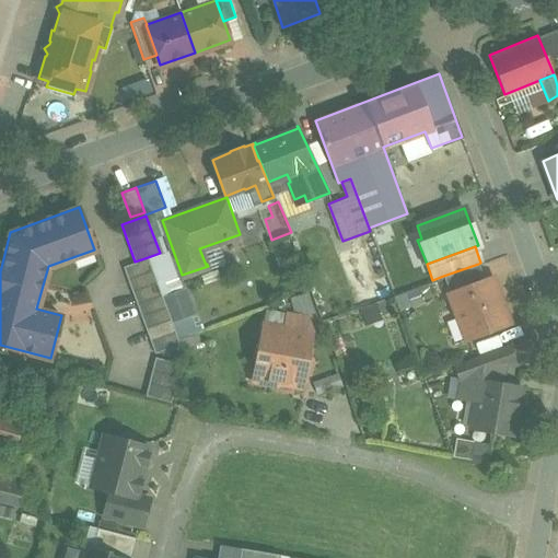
[(224,247),(210,250),(212,265),(227,263),(224,247)]
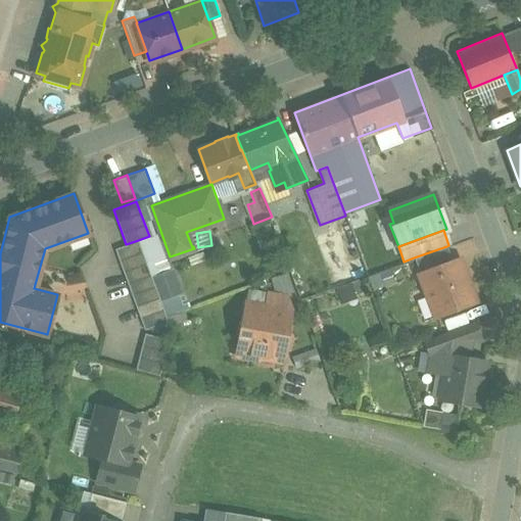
[(168,320),(138,240),(126,244),(114,248),(144,329),(168,320)]
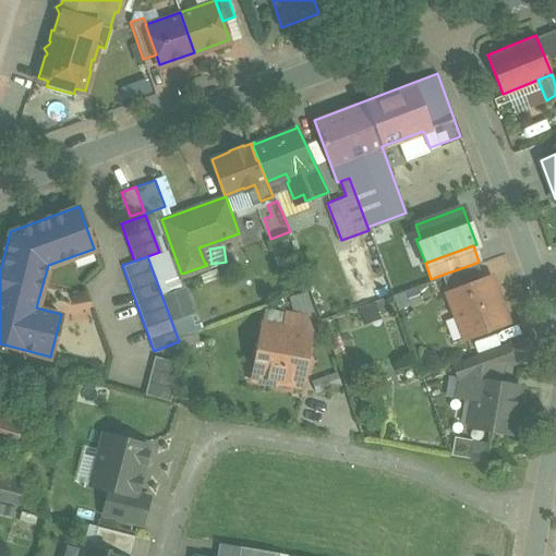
[(476,263),(442,275),(448,292),(483,279),(476,263)]
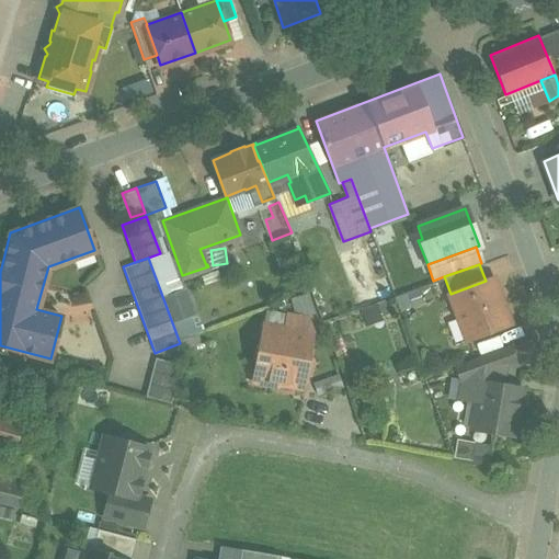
[(486,281),(451,294),(467,339),(509,323),(492,278),(486,281)]
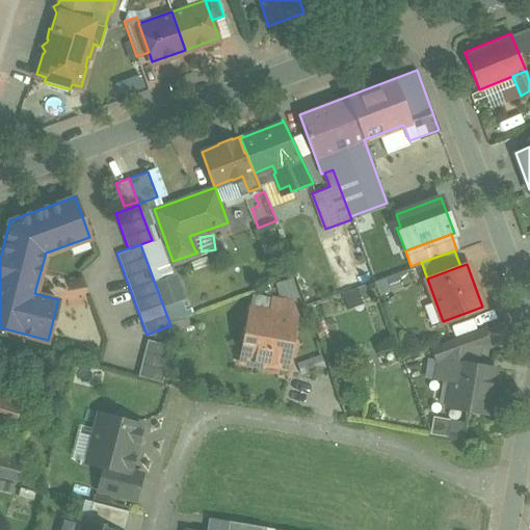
[(182,298),(174,274),(156,281),(164,305),(182,298)]
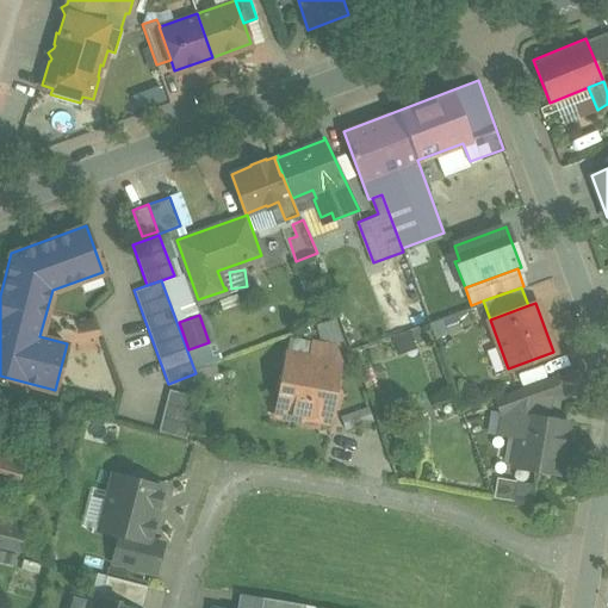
[(333,317),(315,323),(321,341),(339,335),(333,317)]
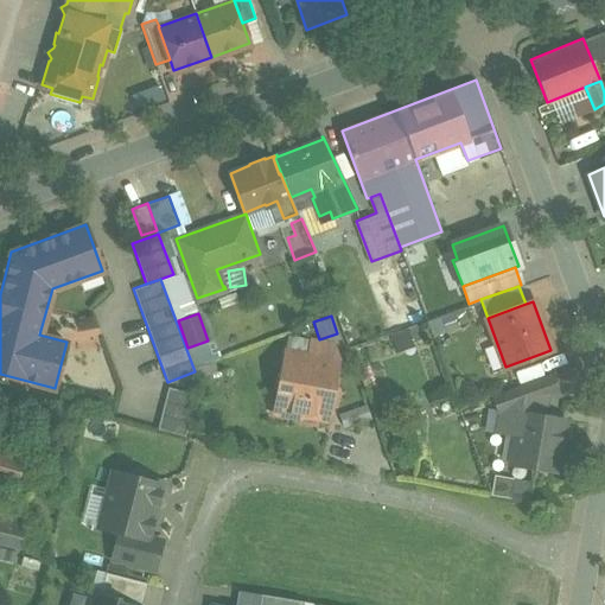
[(407,328),(389,333),(395,351),(413,345),(407,328)]
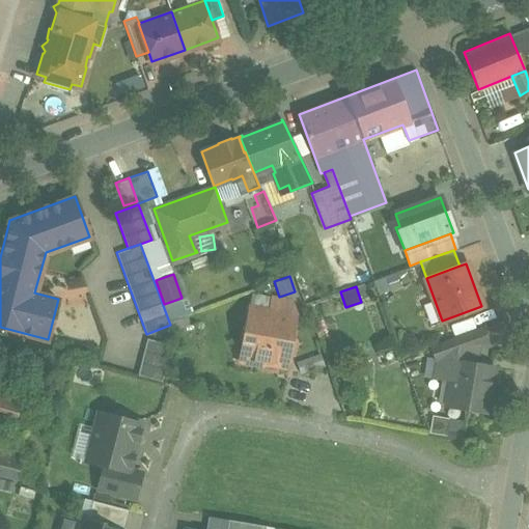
[(276,297),(274,309),(266,308),(265,310),(250,308),(243,344),(245,344),(249,350),(248,357),(250,358),(253,362),(260,364),(266,361),(285,365),(295,313),(290,300),(276,297)]
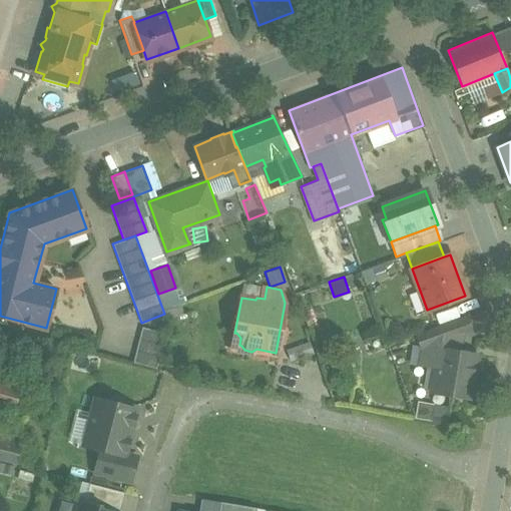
[(465,317),(417,335),(422,348),(425,347),(434,348),(434,347),(459,351),(463,333),(470,330),(465,317)]
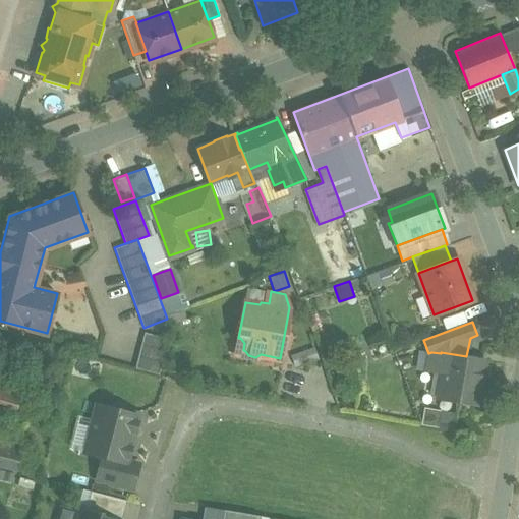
[(168,337),(145,332),(135,366),(159,372),(168,337)]
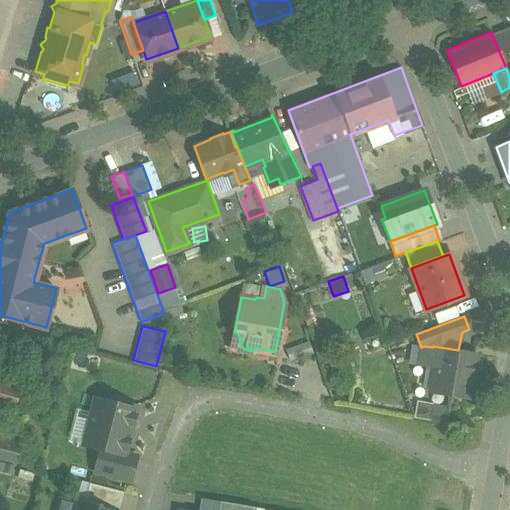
[(307,341),(285,348),(289,360),(311,353),(307,341)]
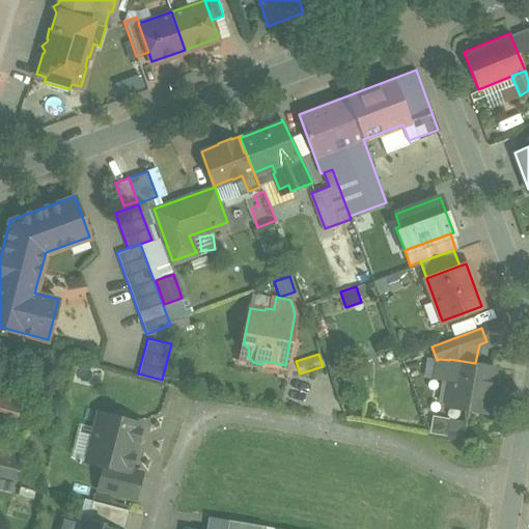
[(475,363),(449,359),(449,360),(446,379),(453,380),(449,404),(448,404),(448,406),(485,412),(486,411),(485,410),(493,368),(494,368),(494,366),(475,363)]
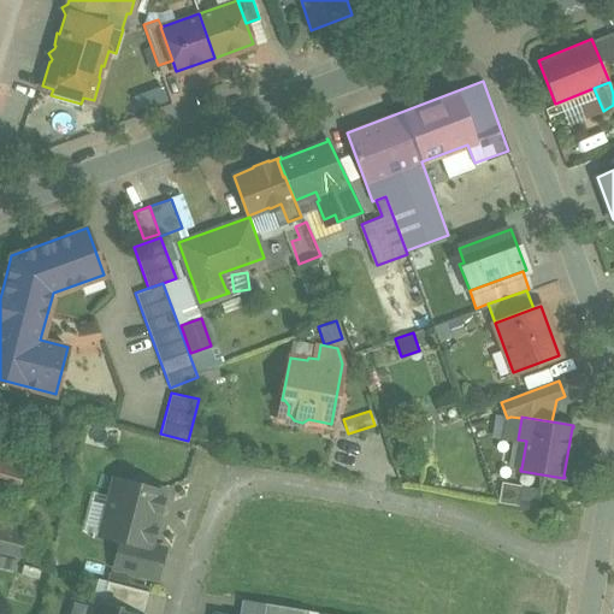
[(24,462),(0,455),(0,488),(16,491),(24,462)]
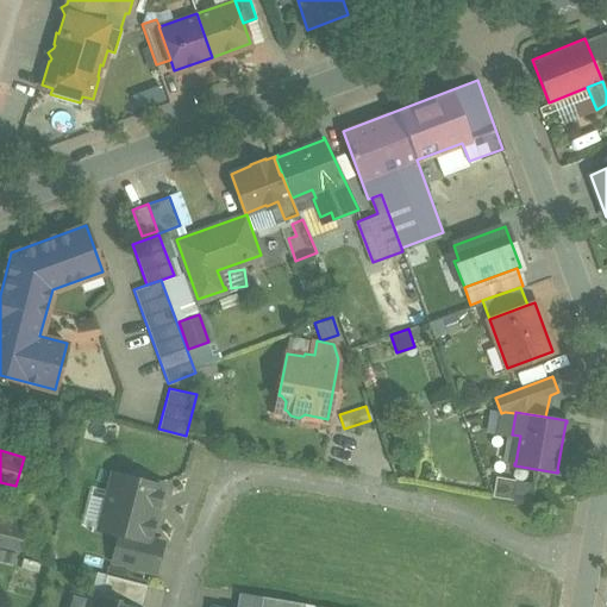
[(145,475),(130,471),(127,477),(113,474),(99,527),(120,532),(148,539),(148,538),(162,486),(143,481),(145,475)]
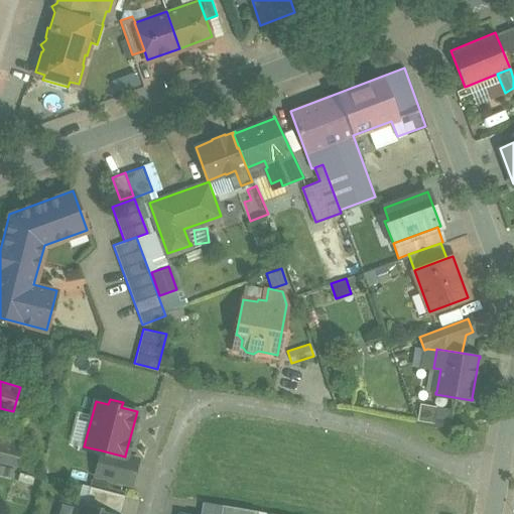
[(423,402),(419,419),(448,425),(452,408),(423,402)]
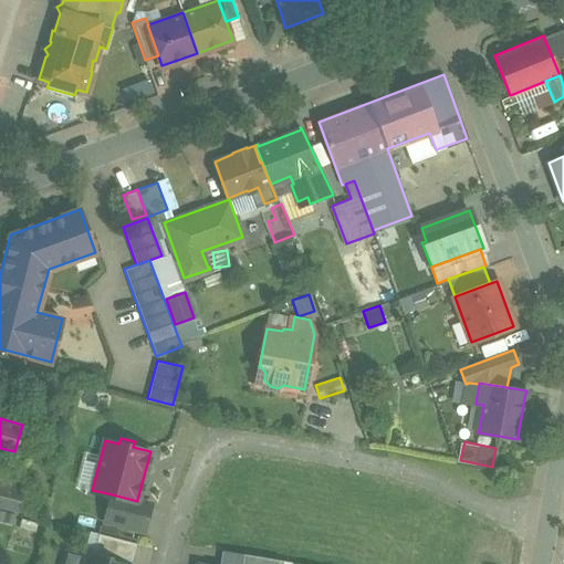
[(22,491),(0,486),(0,507),(18,511),(22,491)]
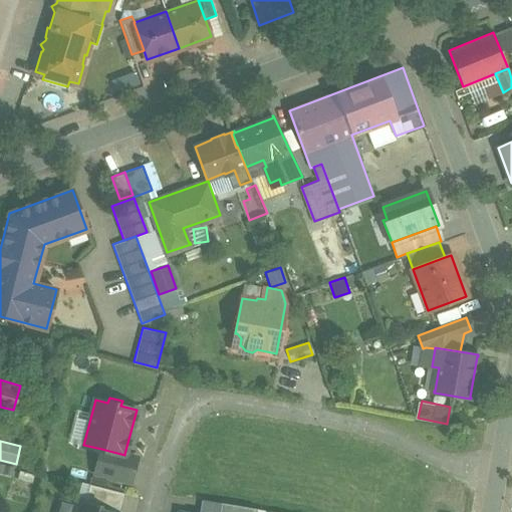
[(124,455),(101,449),(95,473),(131,482),(137,457),(124,454),(124,455)]
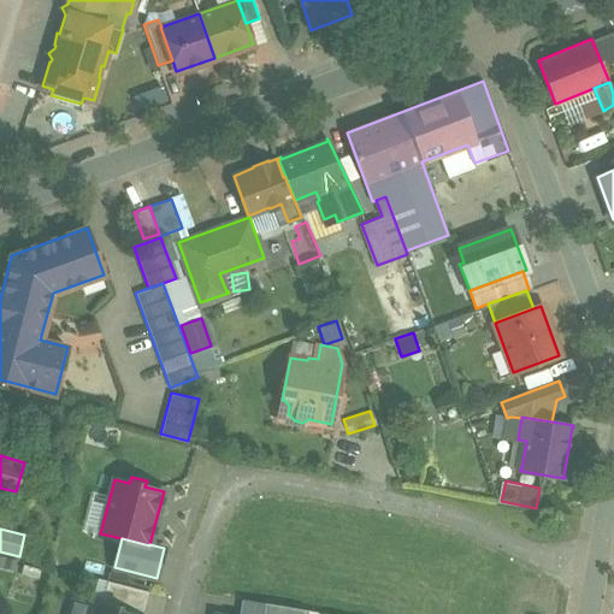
[(142,613),(149,590),(107,579),(101,603),(119,608),(119,610),(133,613),(142,613)]
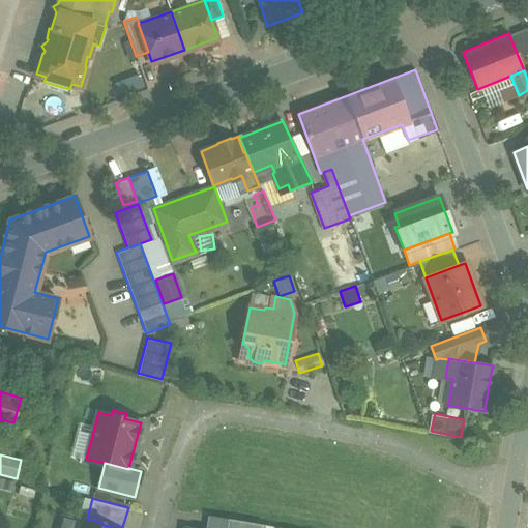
[(87,519),(79,517),(76,527),(114,527),(103,525),(103,523),(87,519)]
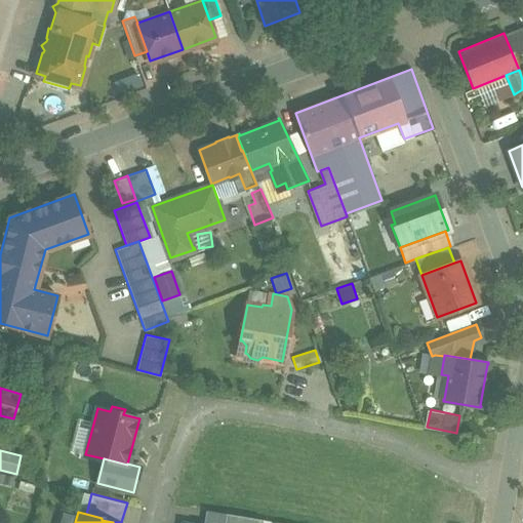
[(262,522),(263,521),(226,513),(224,522),(262,522)]
